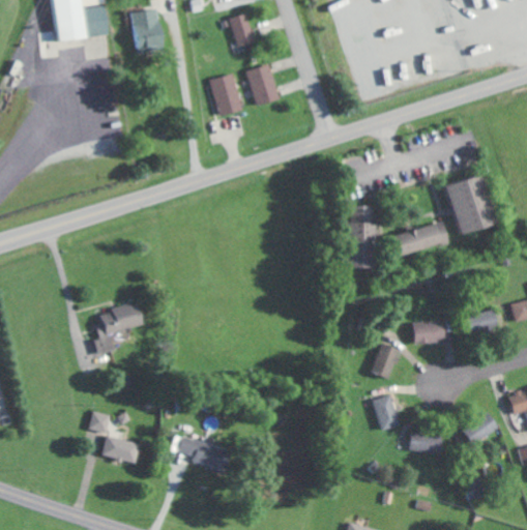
[(52,0),(58,40),(109,34),(106,3),(105,4),(104,0),(52,0)]
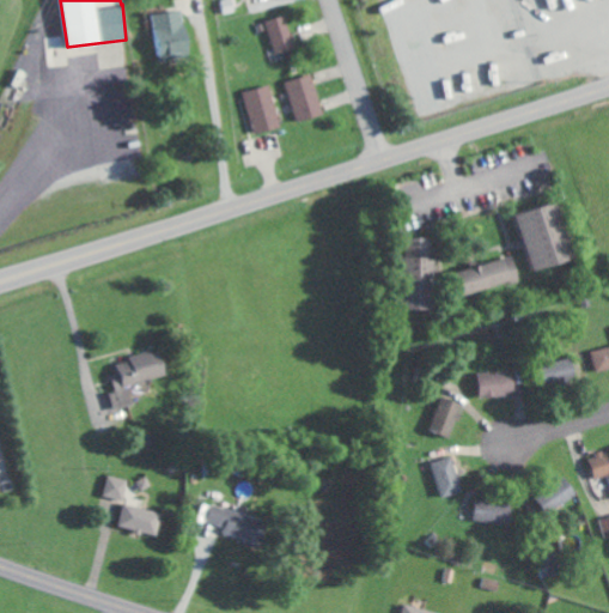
[(190,55),(183,10),(150,14),(157,60),(190,55)]
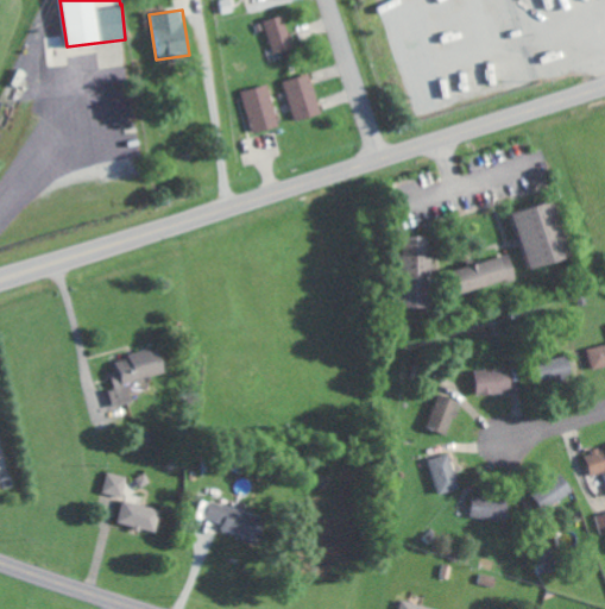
[(294,48),(283,14),(264,22),(275,54),(294,48)]
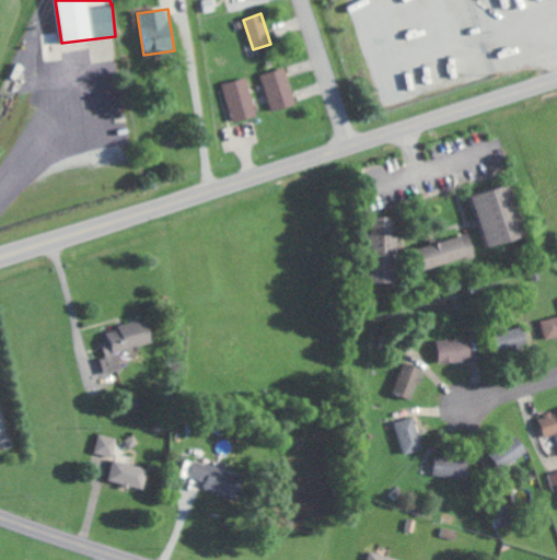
[(263,73),(270,111),(296,106),(288,68),(263,73)]
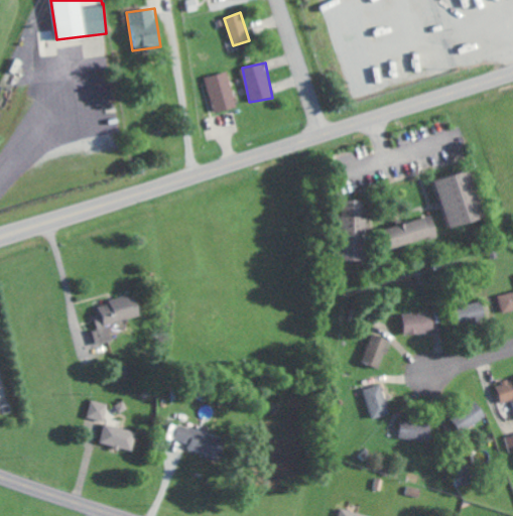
[(206,76),(212,113),(235,109),(228,72),(206,76)]
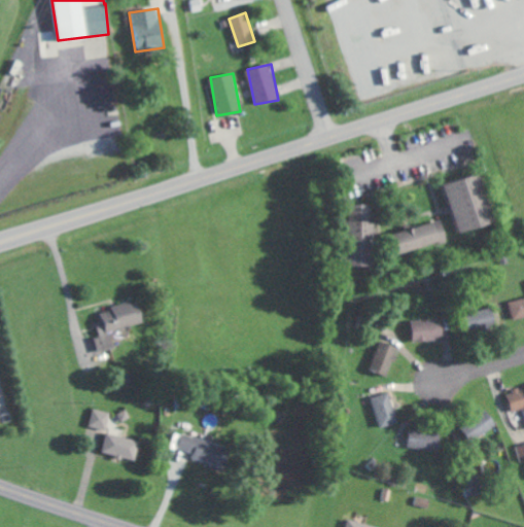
[(459,234),(495,224),(482,174),(447,183),(459,234)]
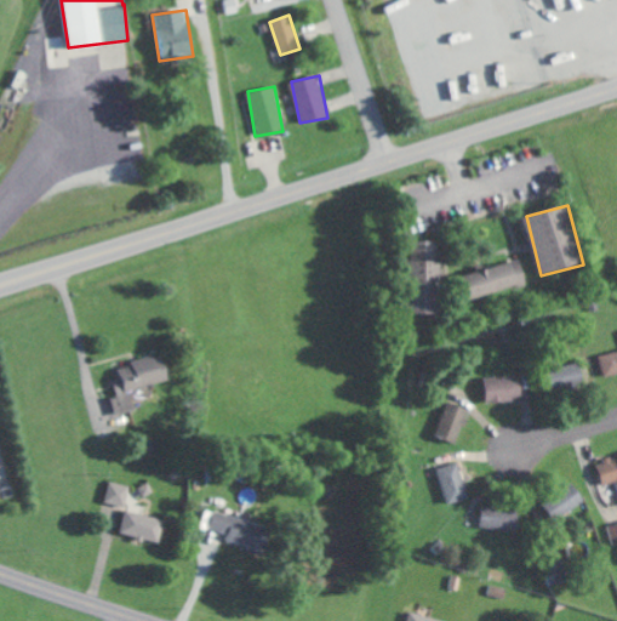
[(410,240),(407,313),(440,313),(443,241),(410,240)]
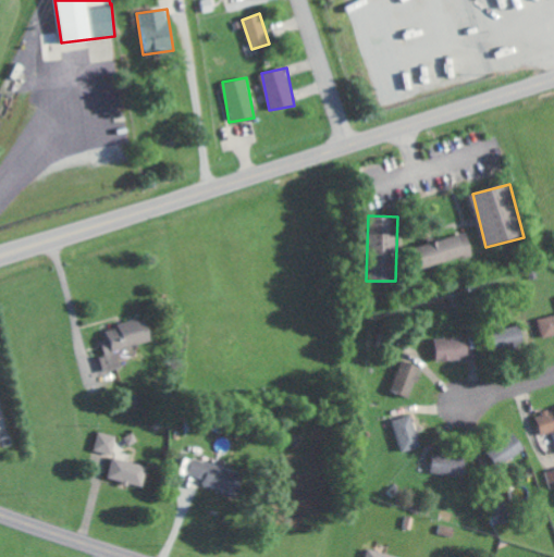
[(470,254),(464,233),(411,249),(418,270),(470,254)]
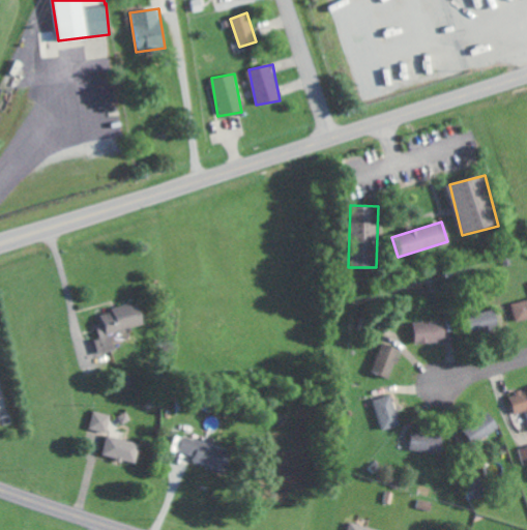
[(526,299),(511,304),(517,322),(526,318),(526,299)]
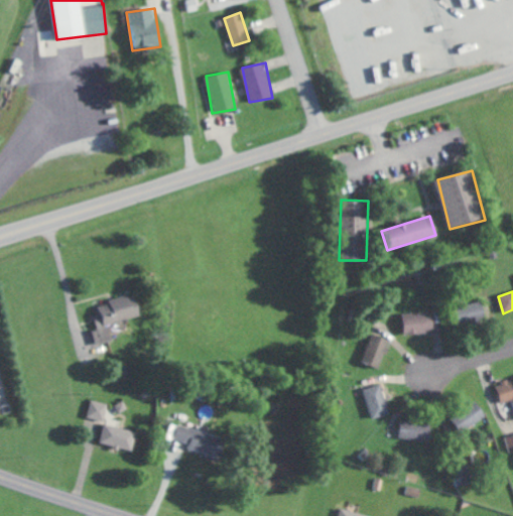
[(140,315),(135,294),(96,304),(99,314),(93,315),(96,329),(91,331),(95,345),(112,341),(108,324),(140,315)]
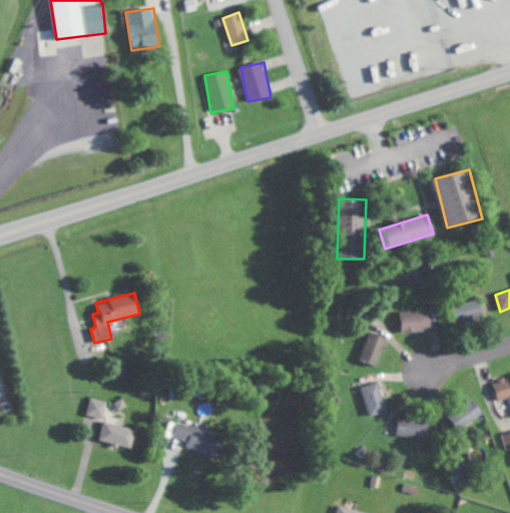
[(483,316),(480,302),(455,308),(458,322),(483,316)]
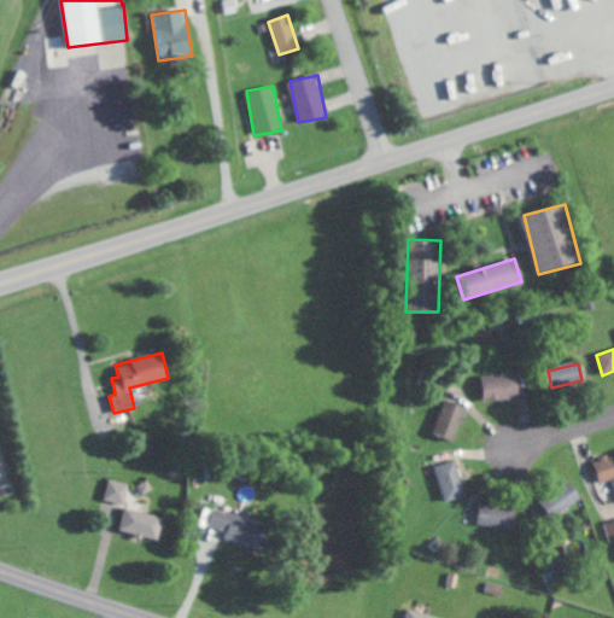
[(484,400),(520,398),(519,373),(483,375),(484,400)]
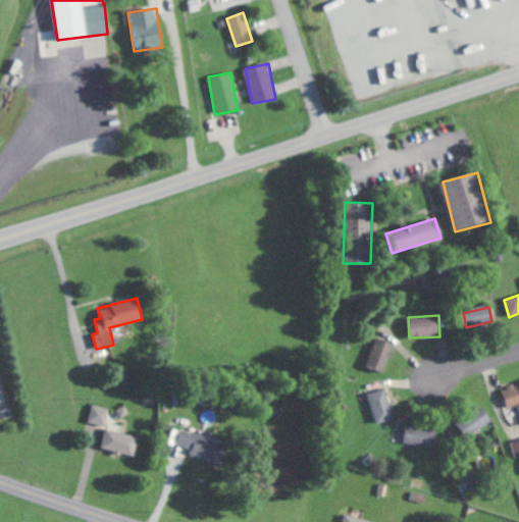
[(366,366),(384,372),(395,344),(376,337),(366,366)]
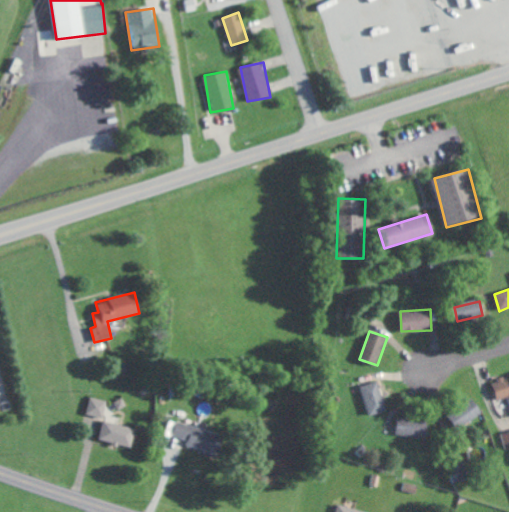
[(498,401),(508,397),(508,376),(492,382),(498,401)]
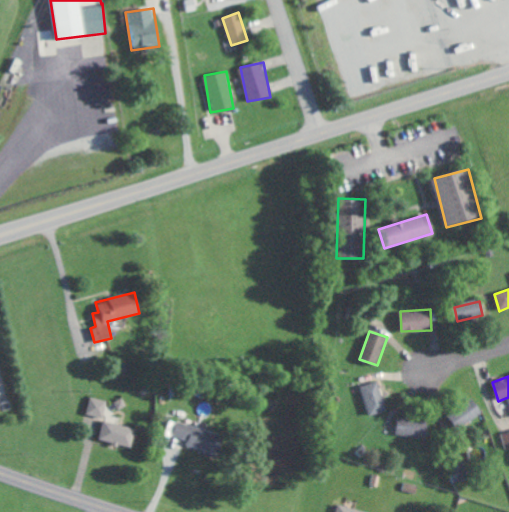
[(362,385),(368,415),(385,411),(379,382),(362,385)]
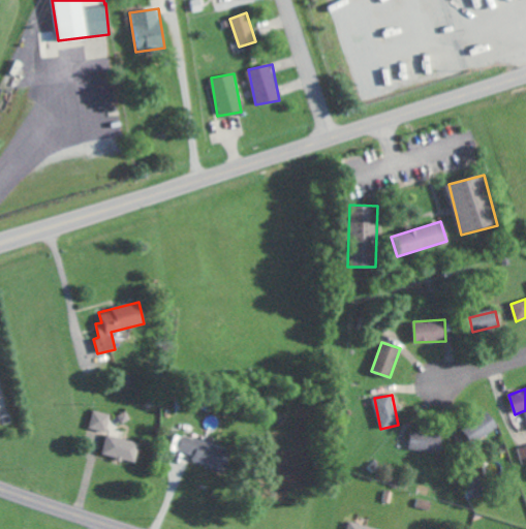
[(88,427),(105,432),(111,414),(93,409),(88,427)]
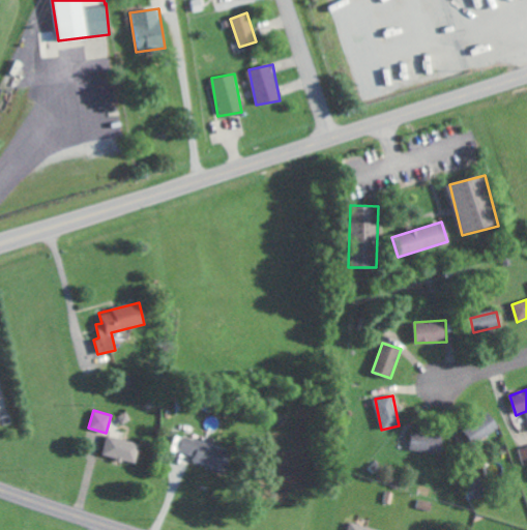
[(477,443),(499,427),(489,412),(466,429),(477,443)]
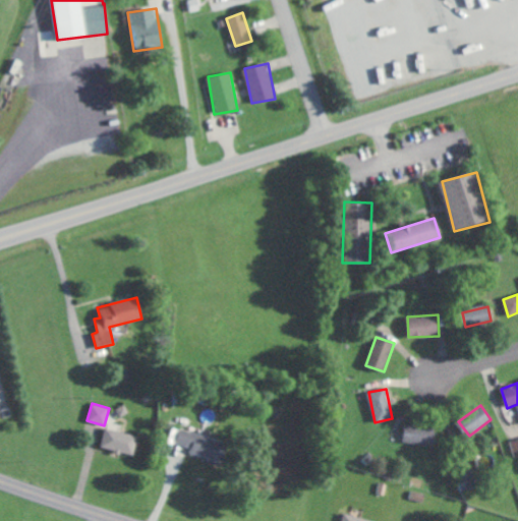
[(435,425),(404,425),(403,444),(435,445),(435,425)]
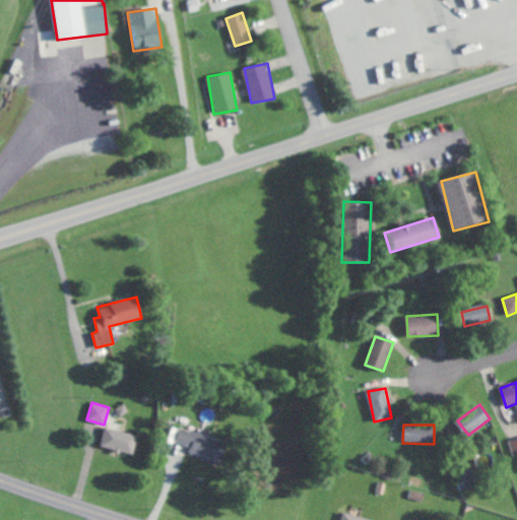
[(219,460),(225,442),(179,427),(173,445),(219,460)]
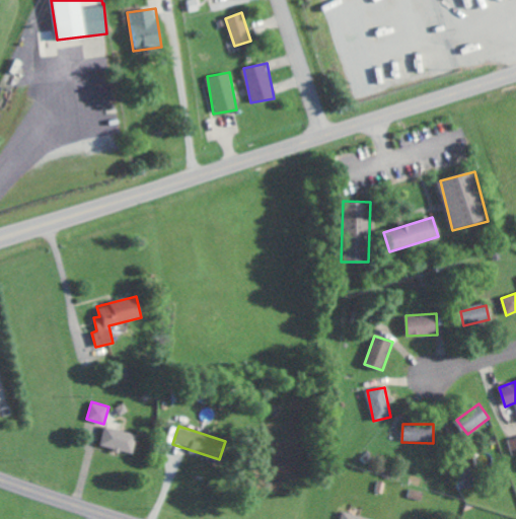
[(100,447),(134,453),(137,433),(103,427),(100,447)]
